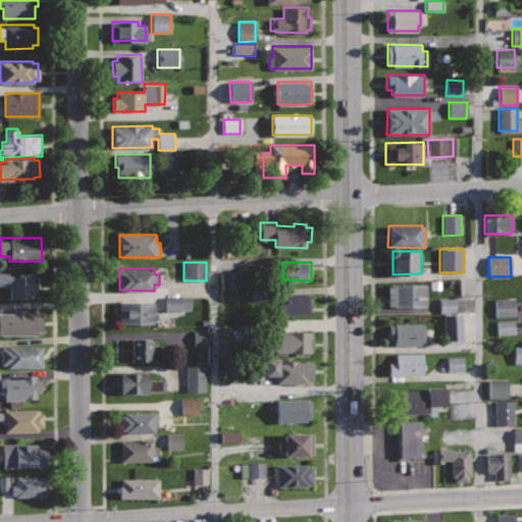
[(9,269),(0,269),(0,286),(9,286),(10,299),(32,299),(32,292),(37,292),(37,282),(32,282),(32,273),(10,274),(9,269)]
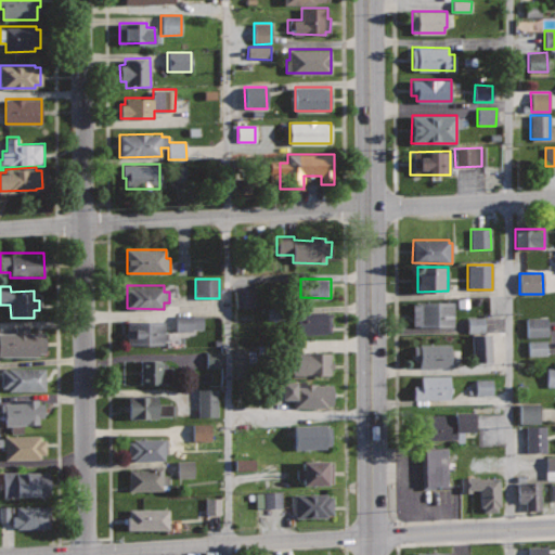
[(235,308),(254,308),(253,288),(235,289),(235,308)]
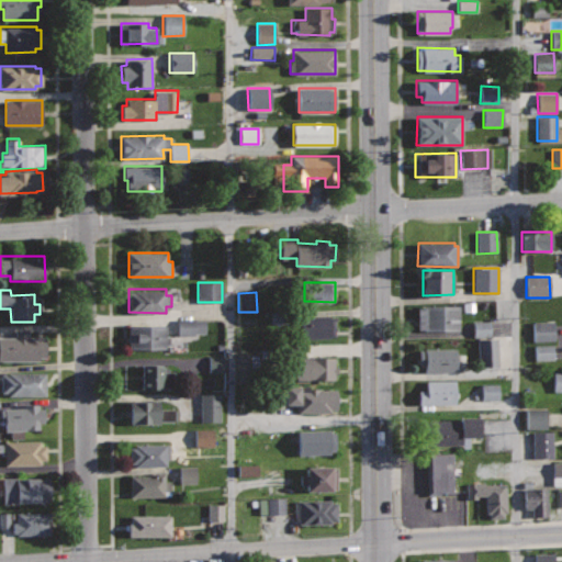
[(459,305),(417,305),(417,329),(459,330),(459,305)]
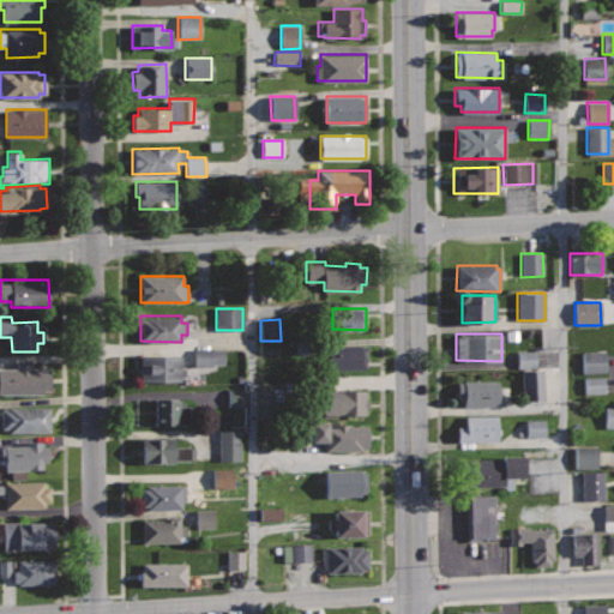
[(366,344),(326,347),(327,369),(367,368),(366,344)]
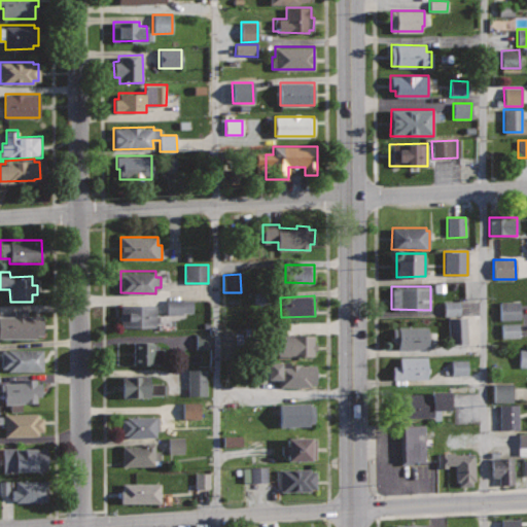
[(167,315),(192,314),(191,300),(166,301),(167,315)]
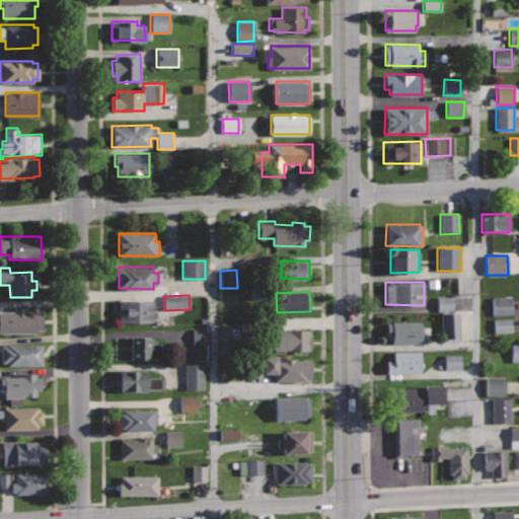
[(452,312),(452,297),(437,297),(437,313),(452,312)]
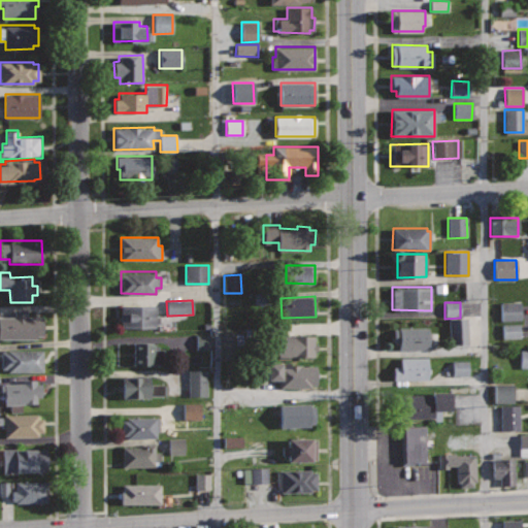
[(500,303),(500,322),(521,321),(521,302),(500,303)]
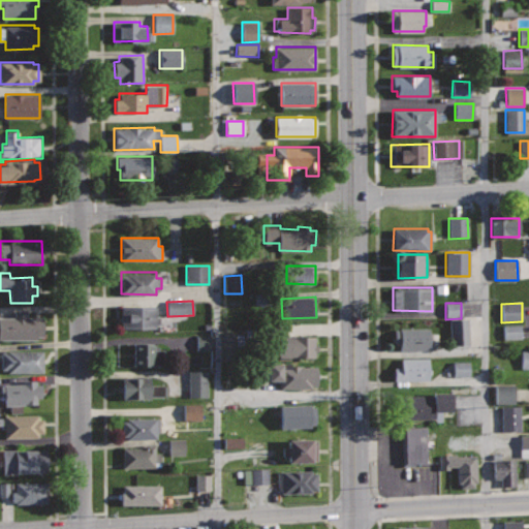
[(155,306),(120,306),(120,328),(160,328),(159,316),(155,316),(155,306)]
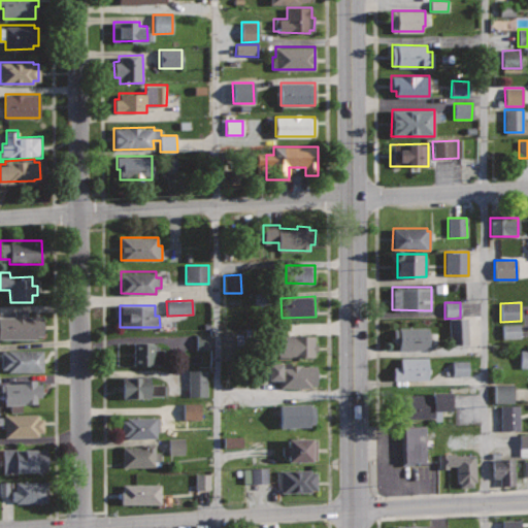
[(27,310),(14,310),(14,317),(0,317),(0,338),(36,338),(36,335),(42,335),(41,317),(27,317),(27,310)]
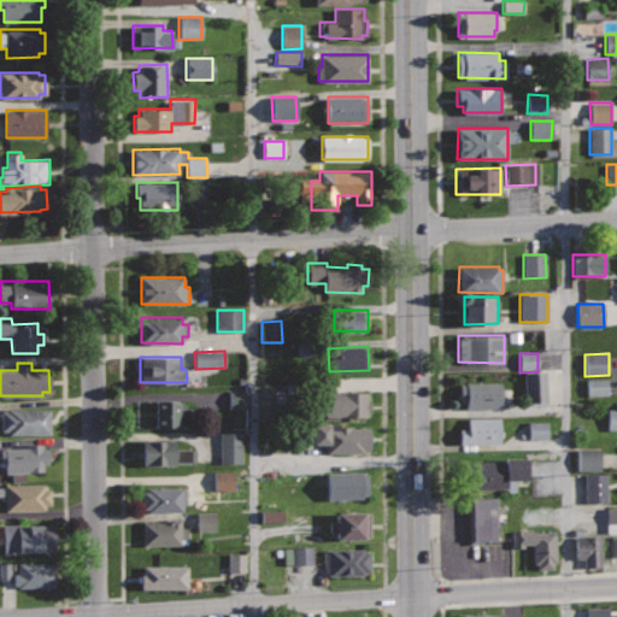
[(524,374),(524,404),(547,403),(546,372),(524,374)]
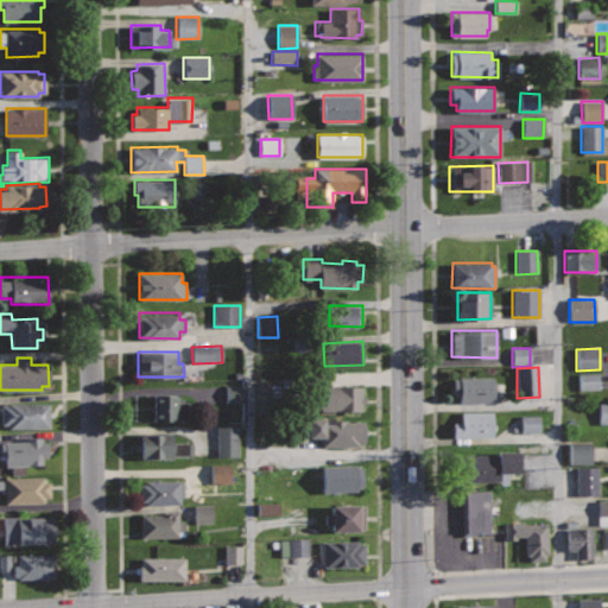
[(599,390),(599,374),(578,374),(578,391),(599,390)]
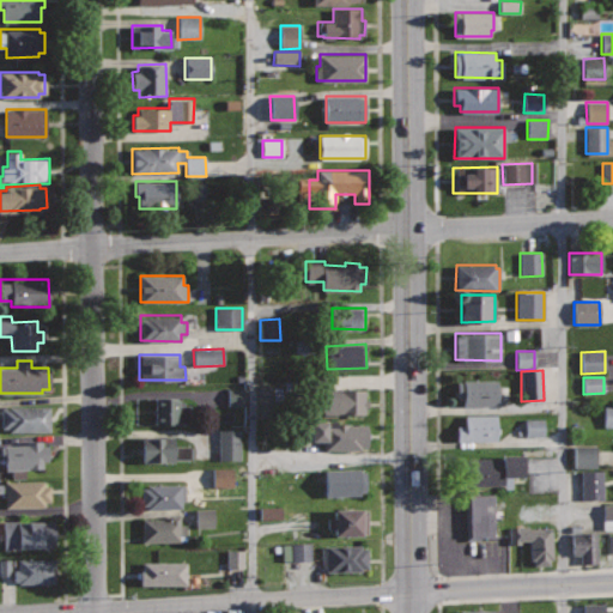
[(497,381),(456,381),(456,399),(463,399),(463,406),(498,406),(498,402),(502,402),(502,386),(497,386),(497,381)]
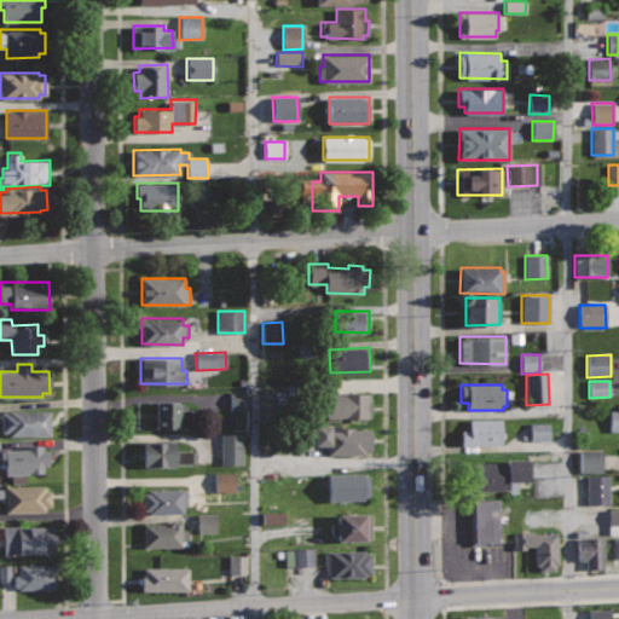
[(230,410),(248,410),(248,393),(229,393),(230,410)]
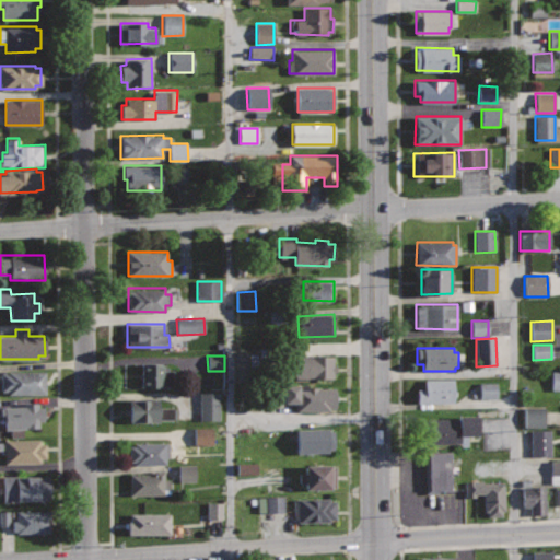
[(335,357),(294,356),(294,378),(335,380),(335,357)]
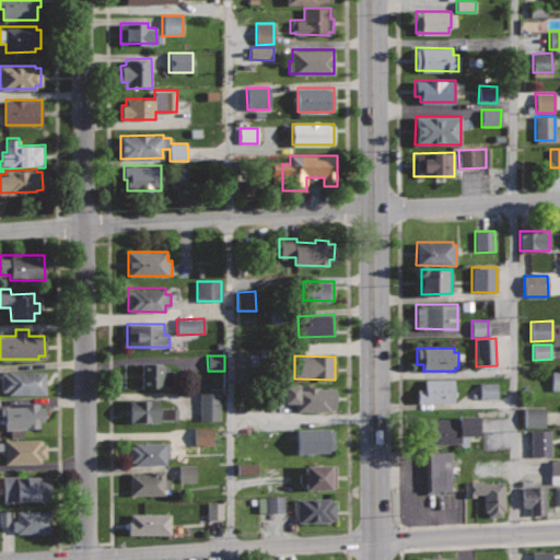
[(162,363),(141,363),(141,387),(174,387),(174,369),(167,369),(167,366),(162,366),(162,363)]
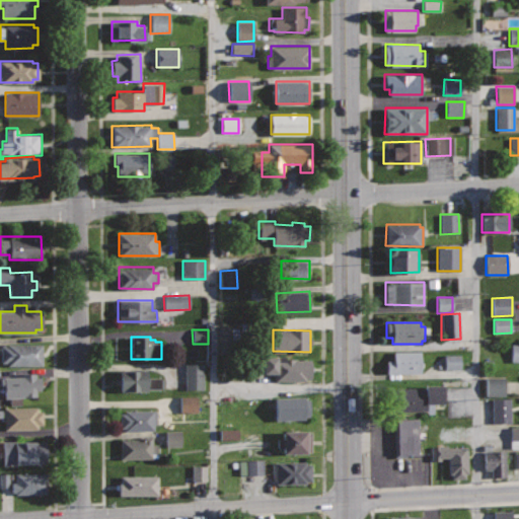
[(42,344),(8,344),(8,346),(1,346),(1,363),(8,363),(8,365),(42,365),(42,344)]
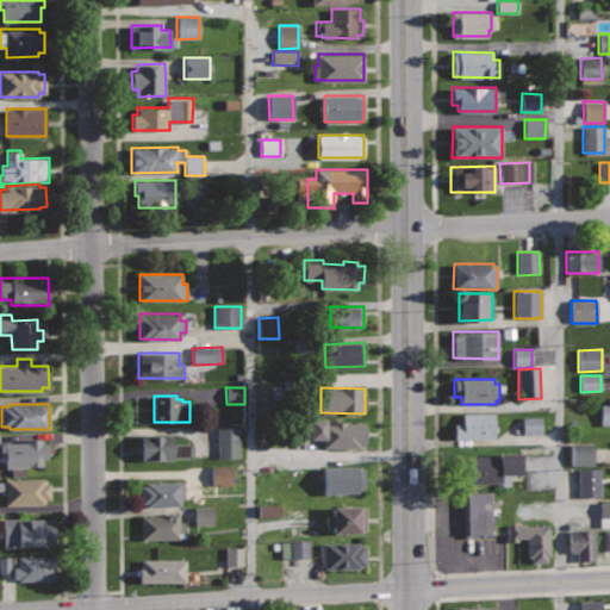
[(495,412),(462,412),(462,423),(454,423),(454,437),(495,437),(495,412)]
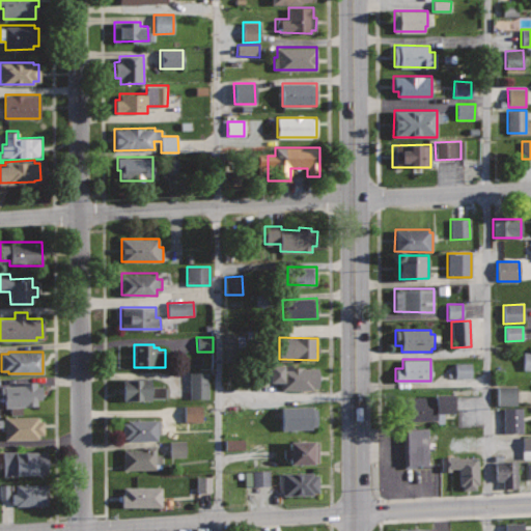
[(318,367),(291,367),(291,364),(269,364),(269,381),(281,381),(281,389),(312,388),(312,386),(318,386),(318,367)]
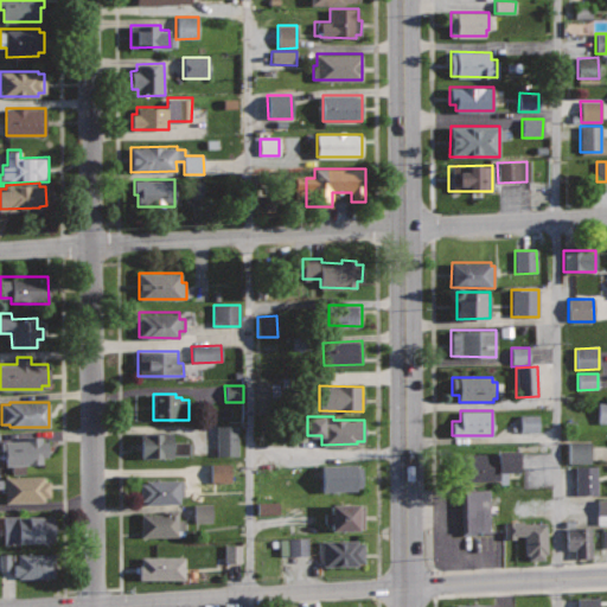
[(538,416),(519,416),(519,433),(538,432),(538,416)]
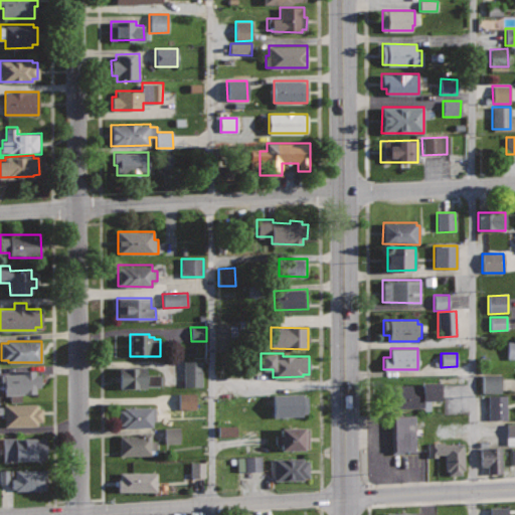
[(201,387),(202,362),(183,361),(183,387),(201,387)]
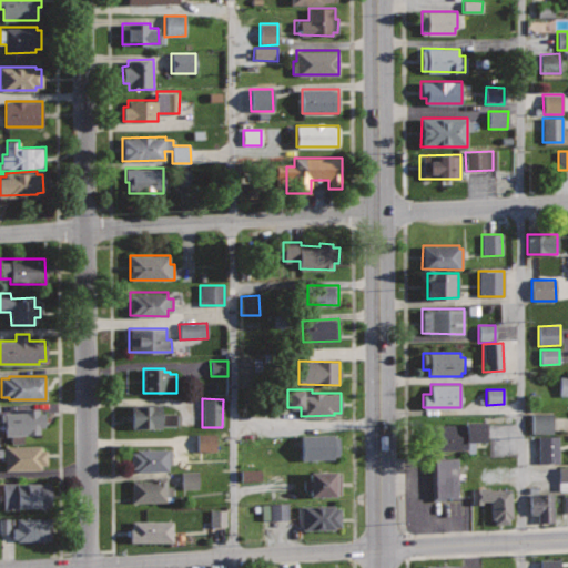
[(160,404),(130,405),(130,428),(182,427),(181,412),(161,412),(160,404)]
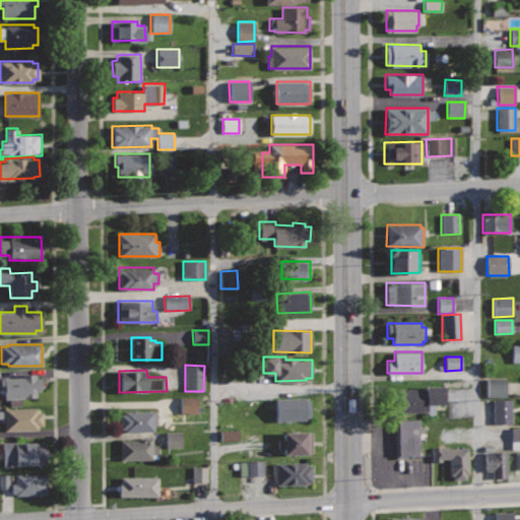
[(36,373),(22,373),(22,377),(0,377),(0,390),(4,390),(5,399),(38,397),(37,390),(42,390),(41,377),(36,377),(36,373)]
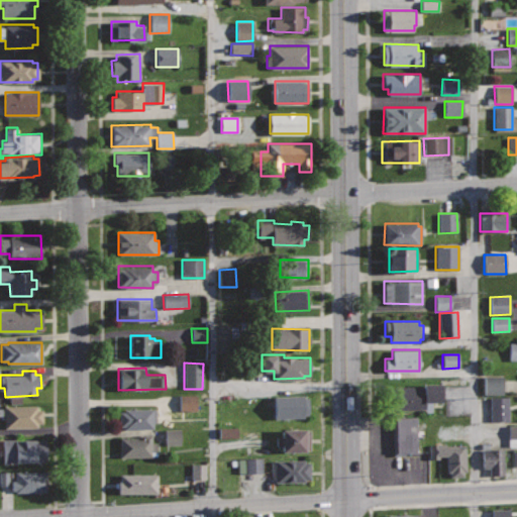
[(503,395),(503,378),(484,378),(484,395),(503,395)]
